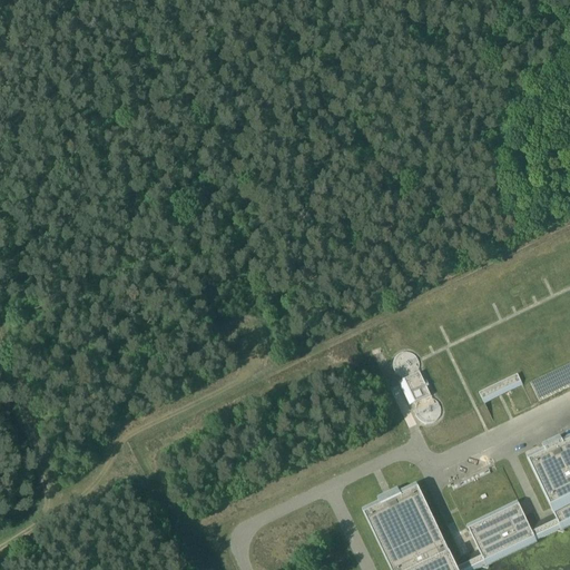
[(405,380),(411,377),(415,375),(418,373),(419,369),(419,364),(418,361),(414,357),(411,354),(406,353),(402,354),(397,355),(395,359),(393,363),(392,367),(393,371),(395,375),(399,379),(402,380),(405,380)]
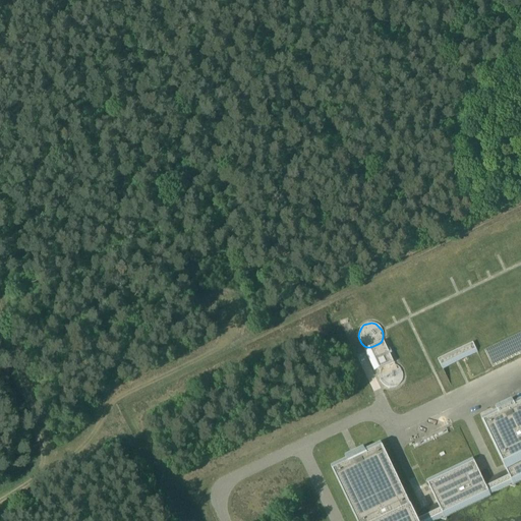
[(384,342),(369,348),(380,368),(393,362),(384,342)]
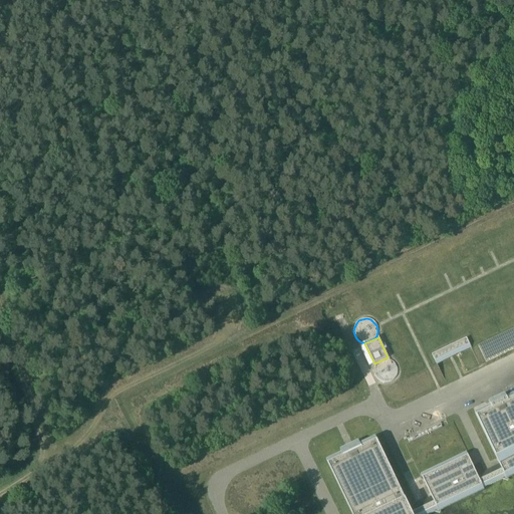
[(467,337),(432,354),(436,361),(437,364),(471,347),(467,337)]
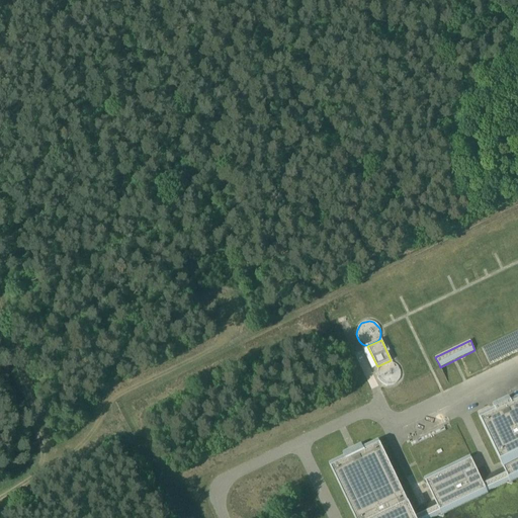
[(393,389),(397,386),(400,383),(402,380),(402,376),(402,372),(400,369),(397,366),(393,365),(389,364),(384,366),(381,368),(379,371),(378,375),(378,379),(379,382),(382,385),(385,387),(390,389),(393,389)]
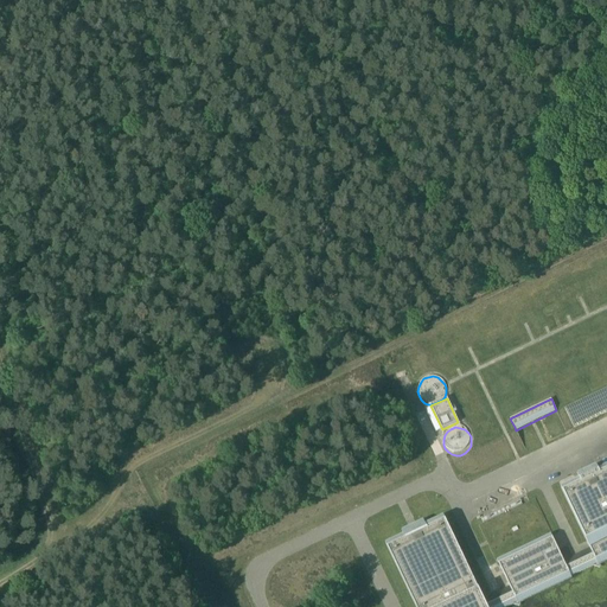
[(606,468),(600,473),(596,466),(577,475),(581,481),(564,490),(592,549),(563,561),(551,535),(498,558),(510,586),(483,598),(443,515),(426,524),(425,521),(402,531),(403,534),(387,542),(416,606),(505,606),(517,601),(518,602),(573,577),(572,576),(598,563),(599,564),(606,560),(606,468)]
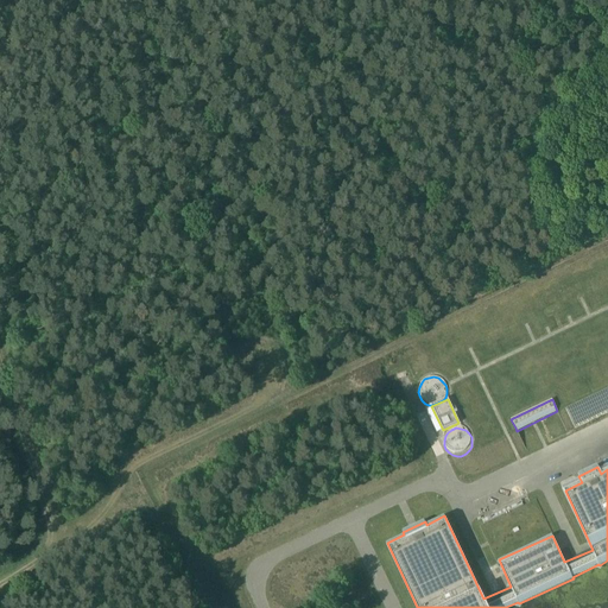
All buildings are outlined.
